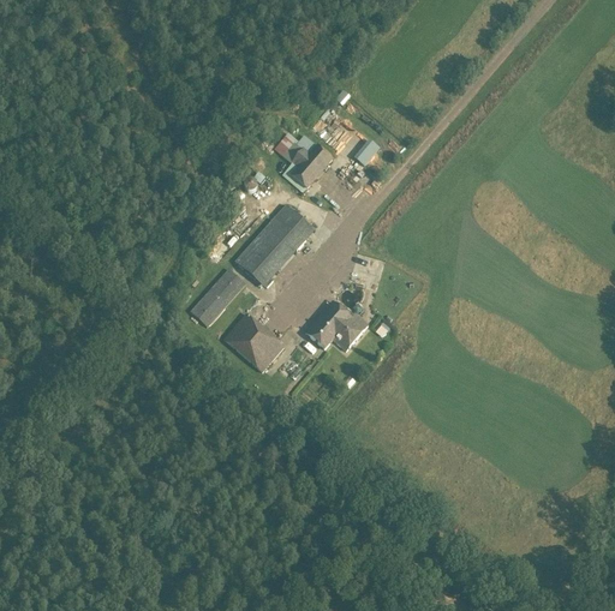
[(342,89),(335,97),(341,103),(342,103),(350,95),(342,89)]
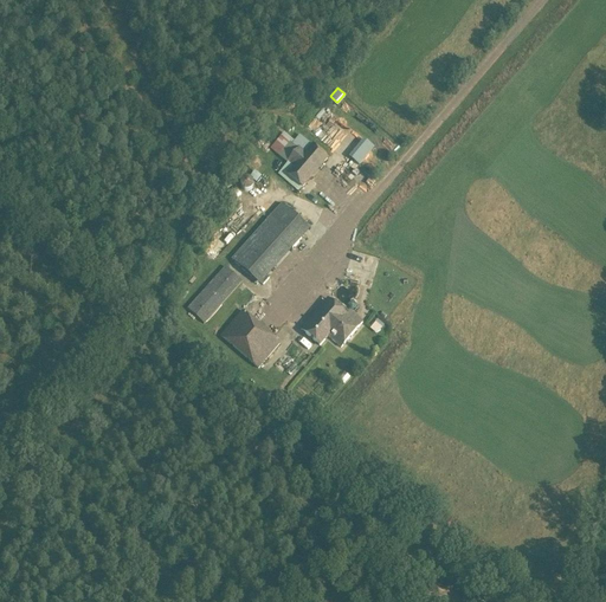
[(341,124),(334,133),(342,141),(350,133),(341,124)]
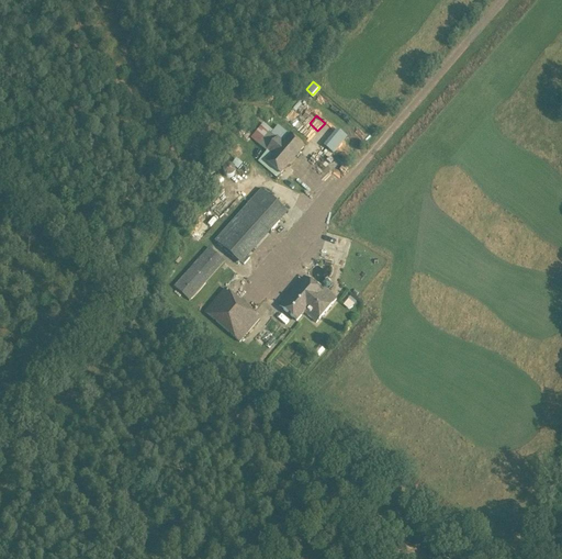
[(272,153),(290,132),(278,123),(273,129),(263,121),(251,135),(266,148),(266,147),(272,153)]
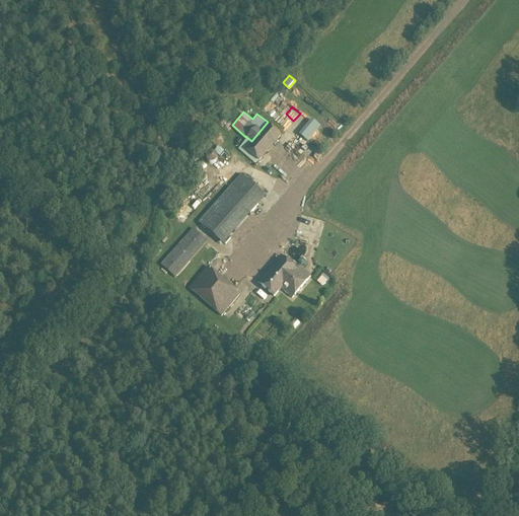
[(286,121),(285,124),(292,127),(295,120),(283,115),(282,119),(286,121)]
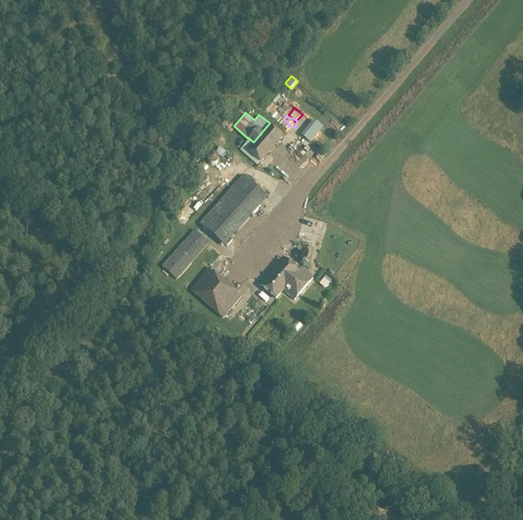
[(262,159),(265,156),(283,135),(270,123),(253,142),(248,148),(262,159)]
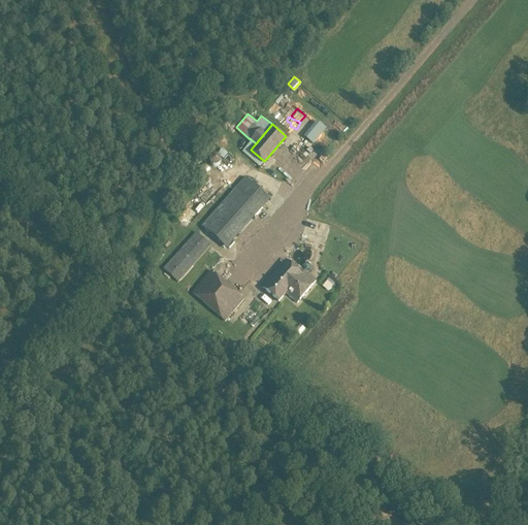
[(306,143),(314,133),(306,127),(298,138),(306,143)]
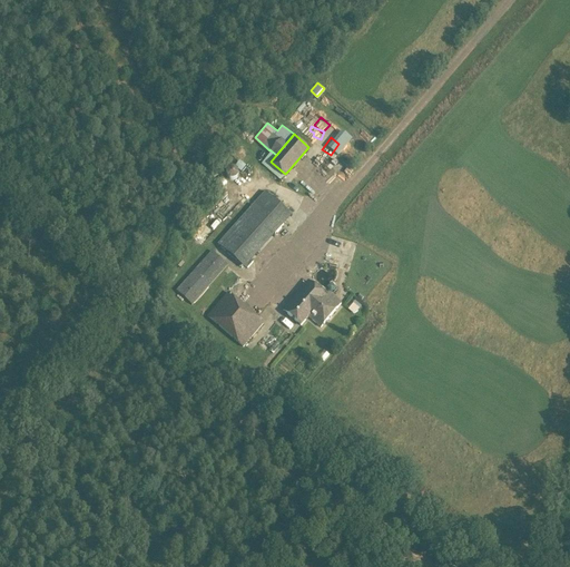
[(333,166),(340,163),(334,155),(328,159),(333,166)]
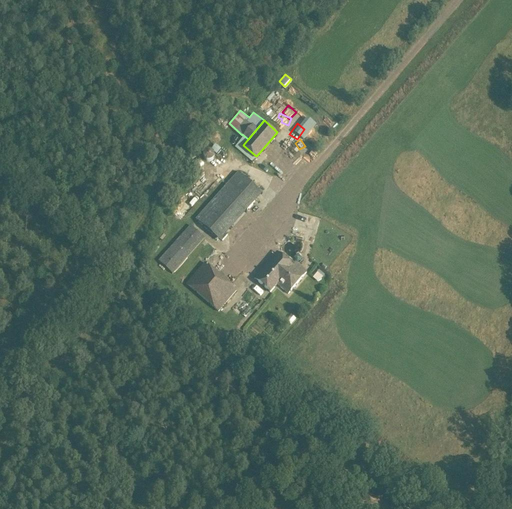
[(215,144),(211,149),(217,153),(221,148),(215,144)]
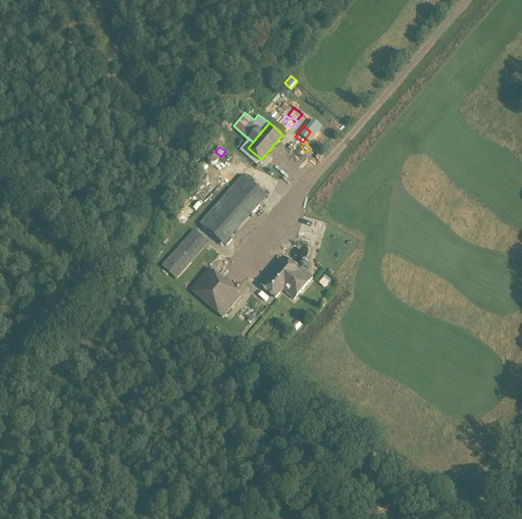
[(217,160),(217,158),(217,157),(216,155),(215,154),(214,154),(213,153),(211,154),(210,154),(209,155),(208,157),(208,158),(208,160),(209,161),(210,162),(212,162),(213,162),(215,162),(216,161),(217,160)]
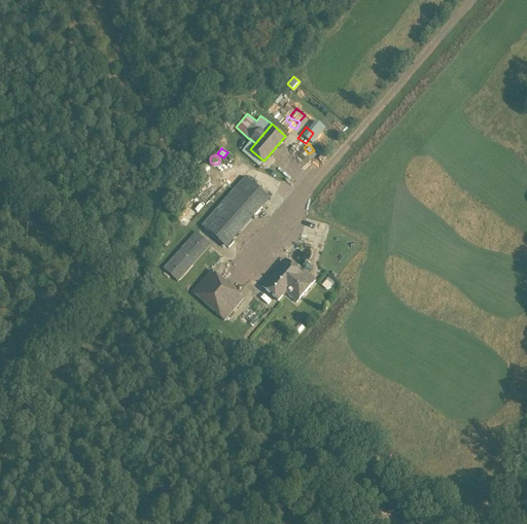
[(270,197),(245,175),(201,223),(225,246),(270,197)]
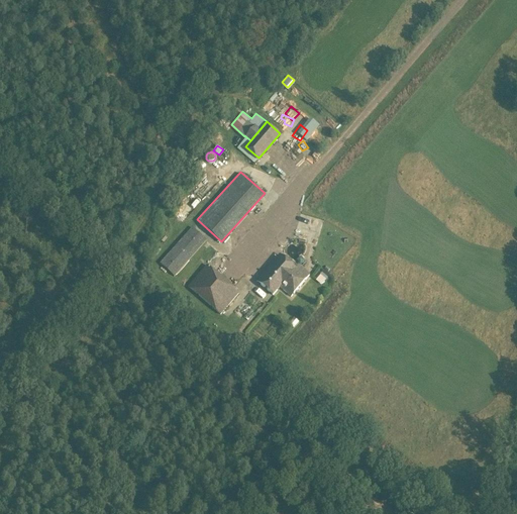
[(205,188),(197,198),(201,201),(209,191),(205,188)]
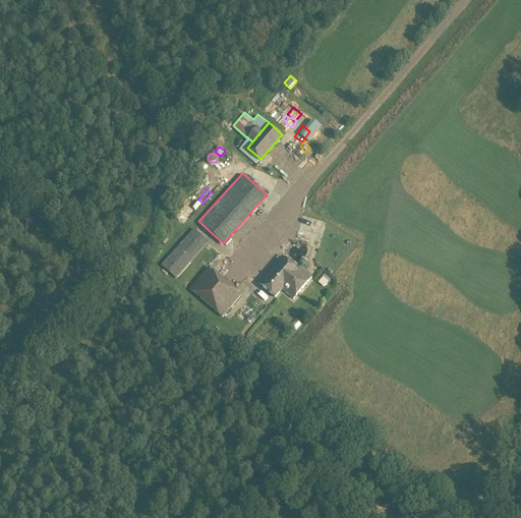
[(187,221),(190,212),(184,210),(181,220),(187,221)]
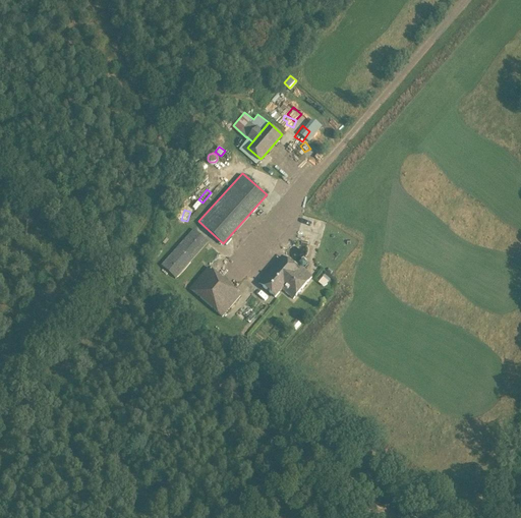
[(208,239),(193,227),(161,263),(175,276),(208,239)]
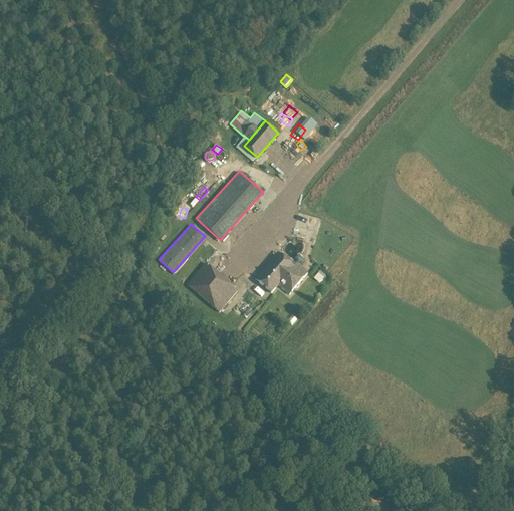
[(271,291),(276,285),(278,283),(289,292),(307,270),(300,264),(297,268),(277,251),(255,277),(271,291)]
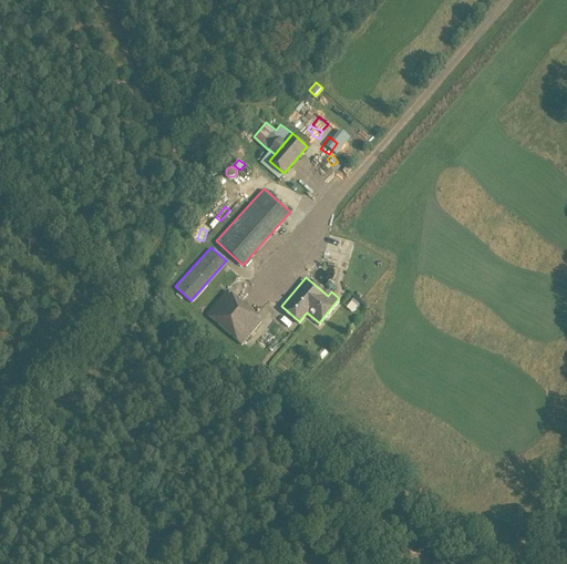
[(261,319),(235,295),(226,288),(207,311),(241,341),(261,319)]
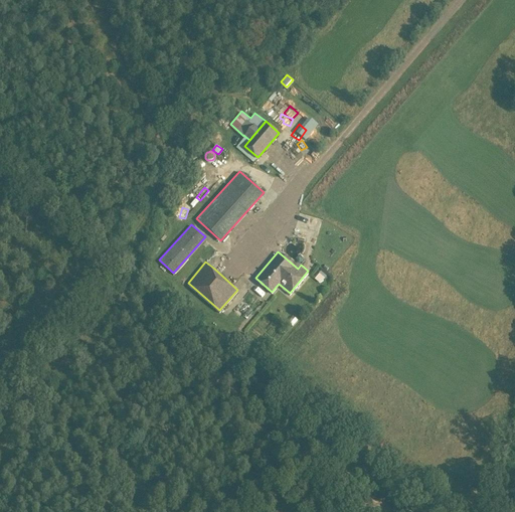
[(293,327),(299,323),(296,317),(289,321),(293,327)]
